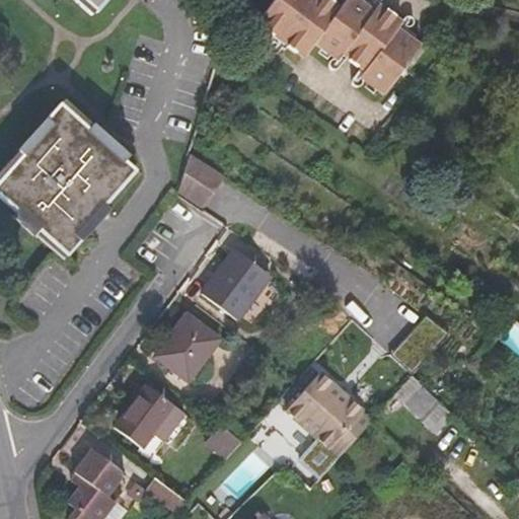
[(78,0),(93,13),(105,0),(78,0)]
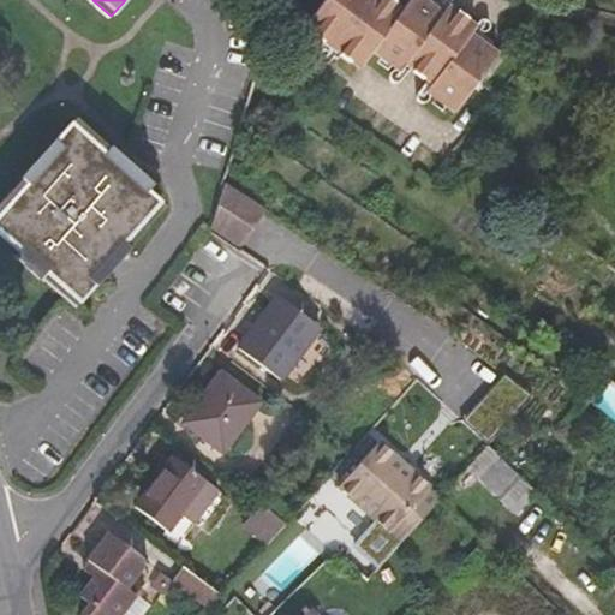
[(499,54),(471,34),(476,27),(448,5),(442,12),(425,0),(407,0),(402,9),(389,0),(323,0),(304,28),(359,69),(372,52),(400,72),(405,65),(431,84),(425,91),(454,113),(499,54)]
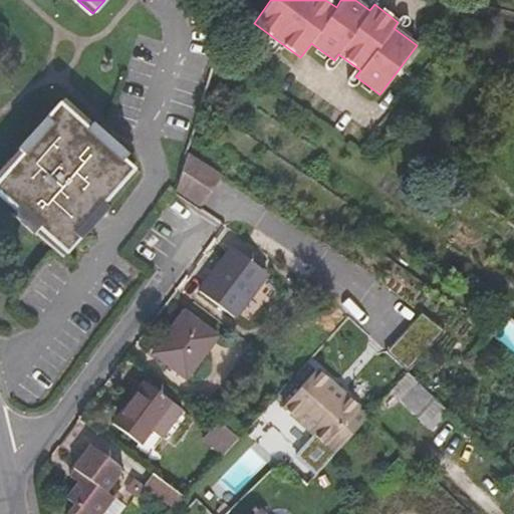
[(410,24),(410,21),(409,18),(407,17),(404,16),(401,17),(399,20),(399,22),(399,24),(400,26),(403,27),(405,27),(408,27),(410,24)]
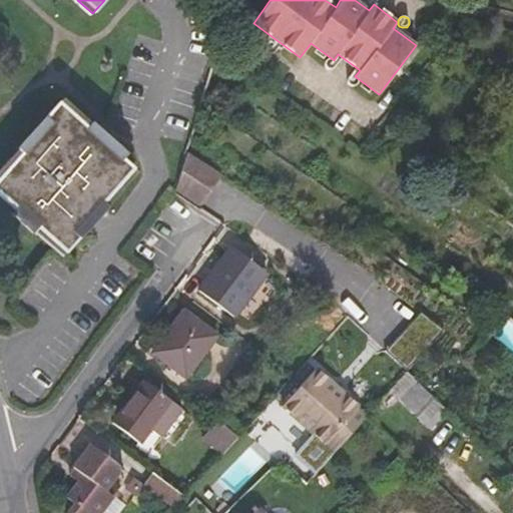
[(279,48),(279,45),(277,42),(274,41),(271,41),(269,42),(268,43),(267,45),(267,48),(268,51),(270,52),(273,53),(276,52),(278,50),(279,48)]
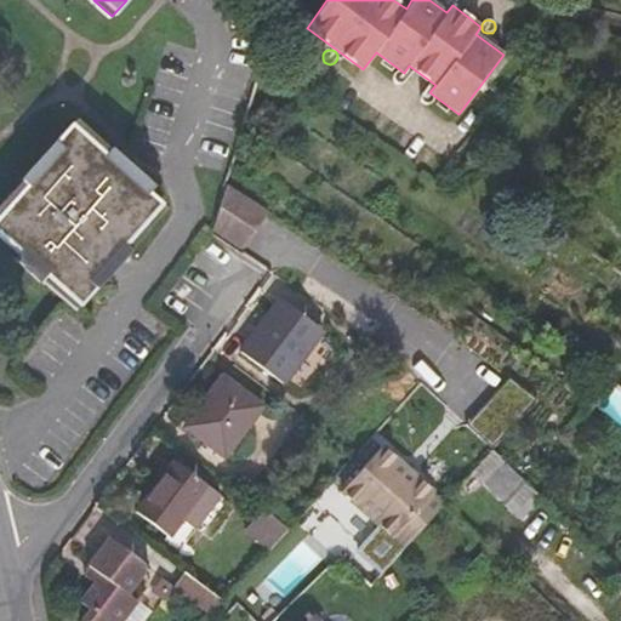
[(404,79),(404,77),(404,75),(402,74),(400,73),(398,73),(396,74),(394,77),(394,79),(394,81),(397,83),(400,83),(403,81),(404,79)]
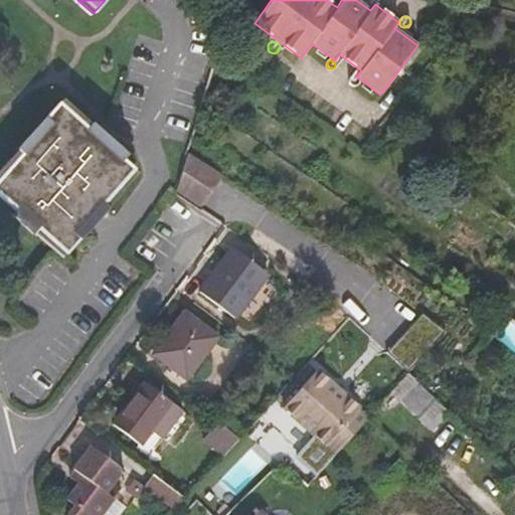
[(358,82),(358,79),(357,78),(356,77),(355,76),(353,76),(351,78),(349,79),(349,82),(350,83),(352,86),(354,86),(357,84),(358,82)]
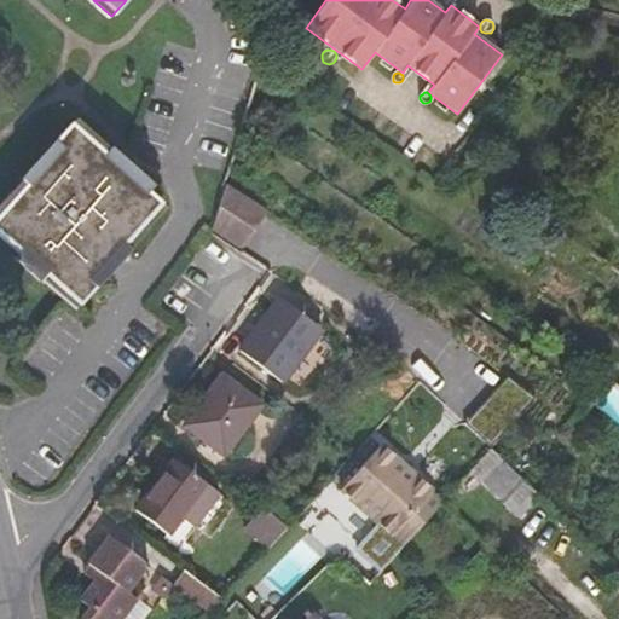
[(122,248),(160,206),(146,192),(151,187),(110,150),(106,155),(71,123),(21,178),(25,183),(0,210),(0,236),(17,253),(12,258),(39,282),(44,276),(77,308),(127,253),(122,248)]
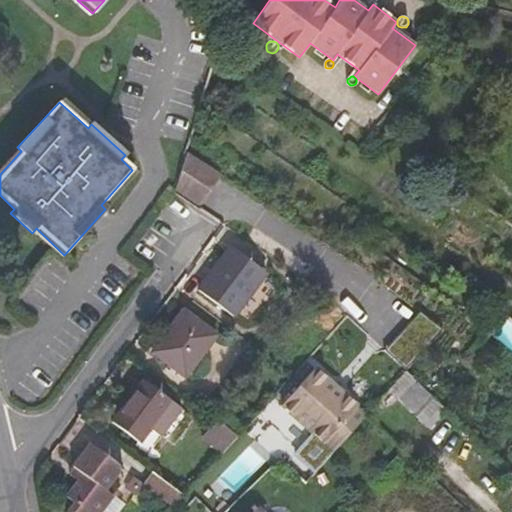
[(201,201),(220,173),(186,150),(175,186),(198,202),(201,201)]
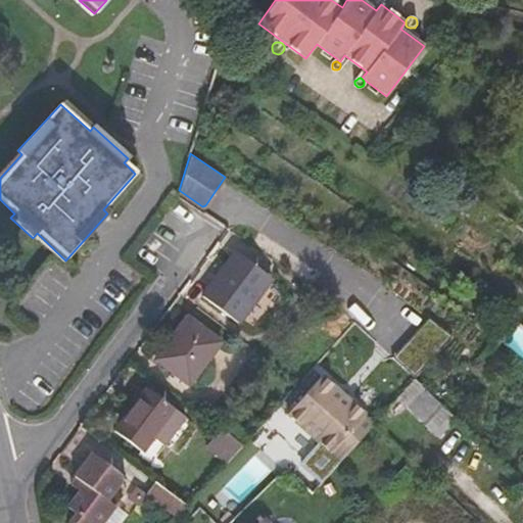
[(239,324),(273,278),(235,250),(201,295),(239,324)]
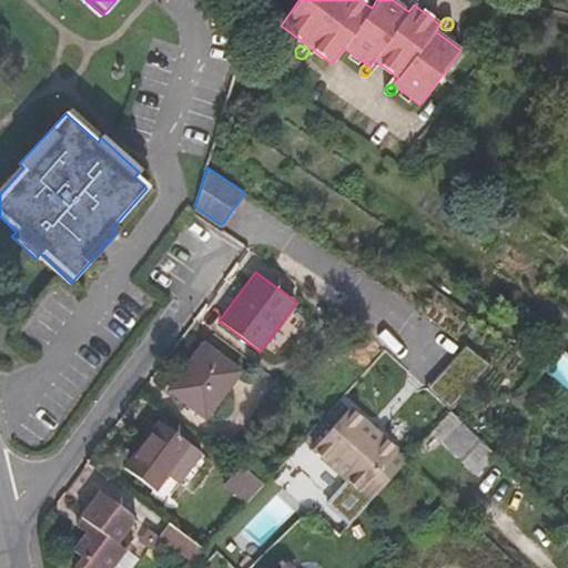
[(206,418),(241,372),(203,343),(169,389),(206,418)]
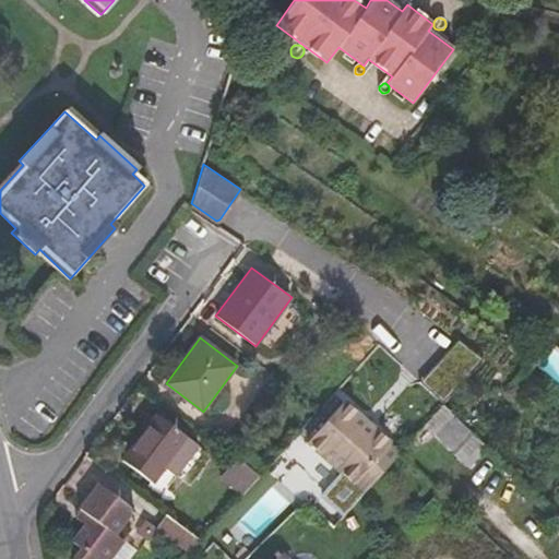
[(445,401),(482,357),(459,339),(423,382),(445,401)]
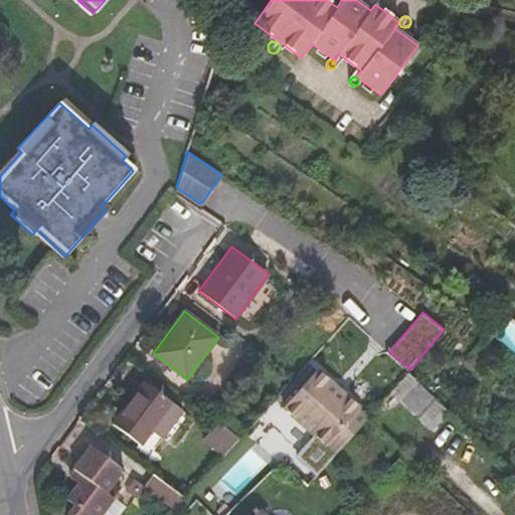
[(318,369),(284,406),(316,436),(298,457),(317,474),(367,418),(358,410),(360,407),(318,369)]
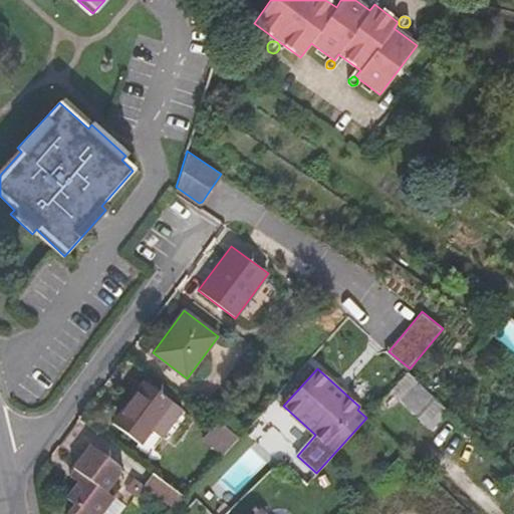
[(415,416),(433,396),(418,380),(400,401),(415,416)]
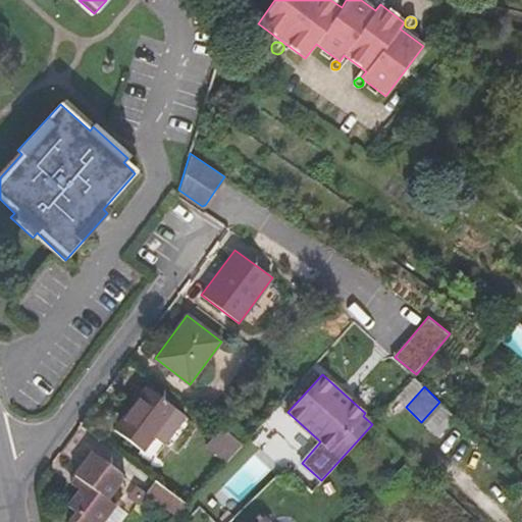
[(187,418),(146,387),(114,429),(143,451),(154,436),(166,446),(187,418)]
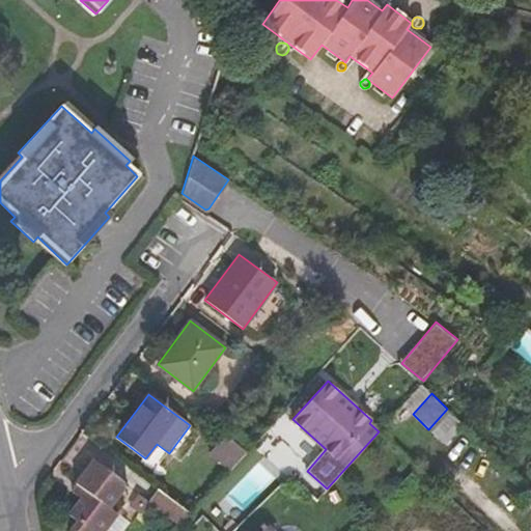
[(108,450),(99,463),(117,477),(127,465),(108,450)]
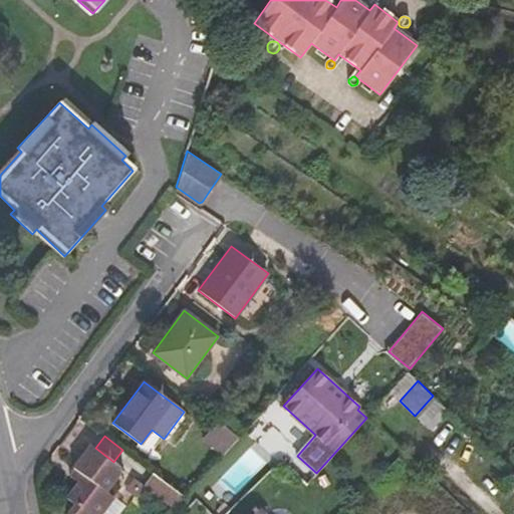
[(106,492),(123,470),(113,462),(95,448),(90,444),(71,468),(73,469),(82,476),(76,483),(66,497),(74,504),(66,513),(102,513),(114,498),(106,492)]
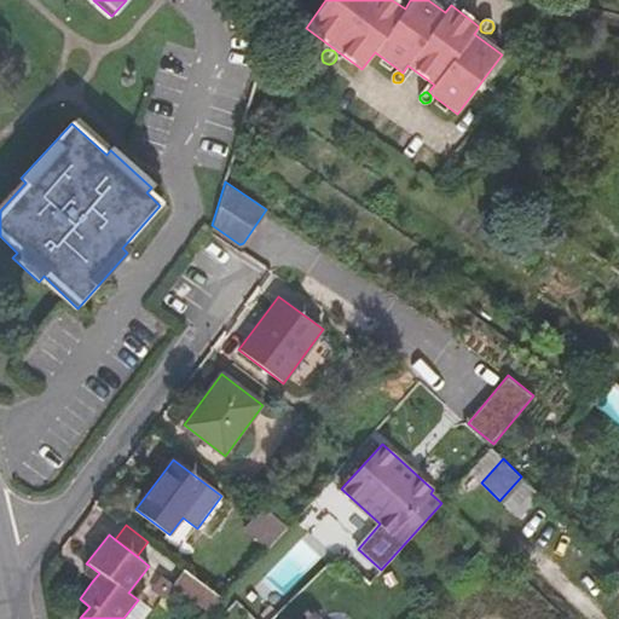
[(92,582),(99,573),(88,565),(82,573),(92,582)]
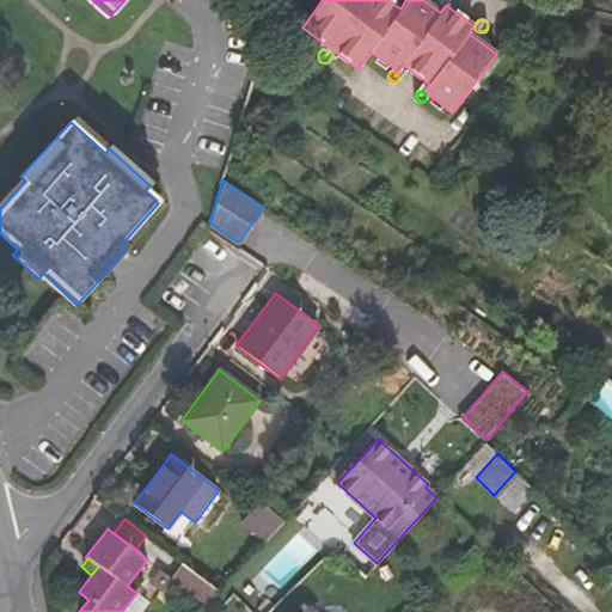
[(219,593),(182,563),(171,579),(178,585),(206,607),(219,593)]
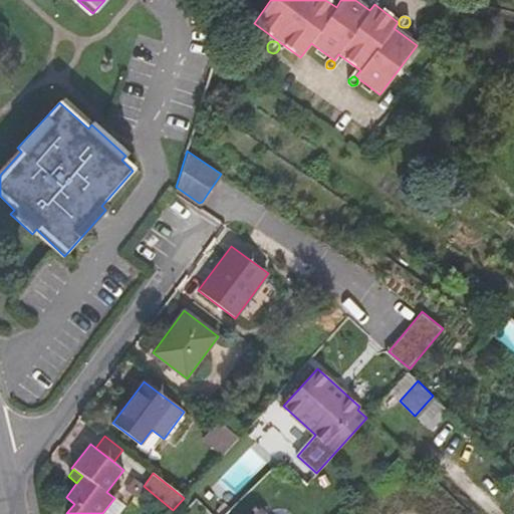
[(144,486),(134,478),(124,490),(142,502),(150,491),(144,486)]
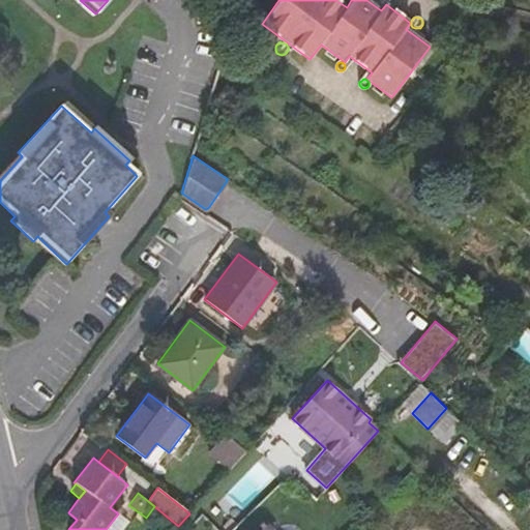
[(124,529),(130,523),(118,513),(106,529),(124,529)]
